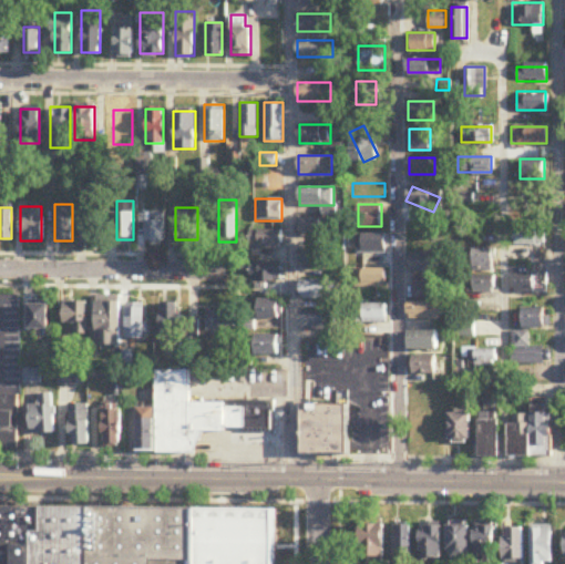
[(145,209),(145,243),(164,243),(164,209),(145,209)]
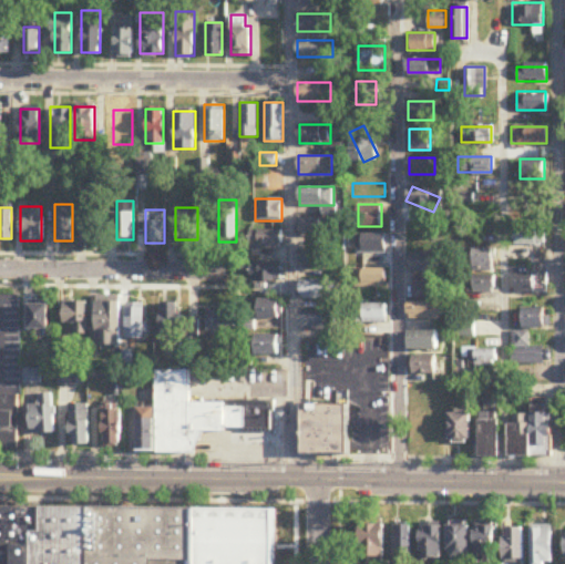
[(335,217),(299,217),(299,234),(335,234),(335,217)]
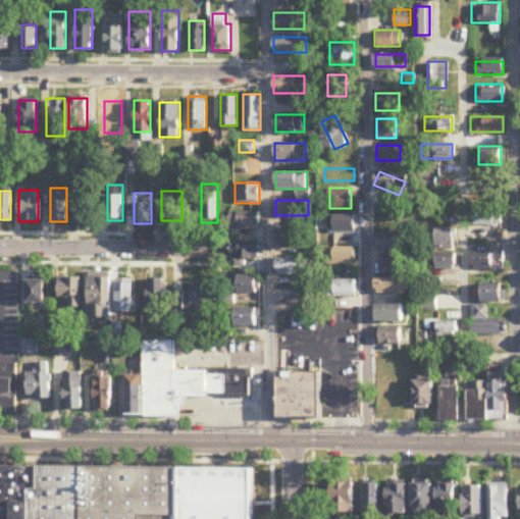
[(78,223),(95,223),(95,202),(78,202),(78,223)]
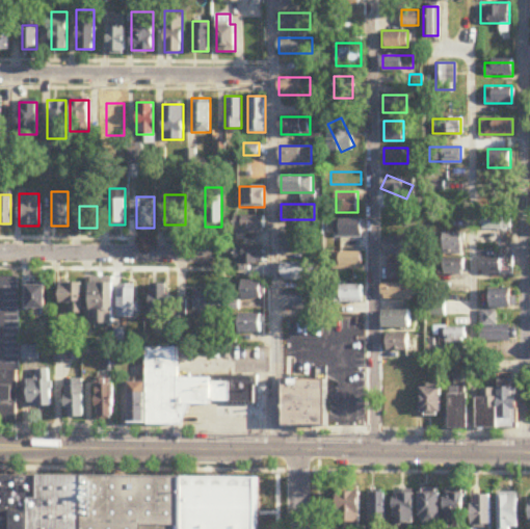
[(509,229),(509,213),(480,213),(480,229),(509,229)]
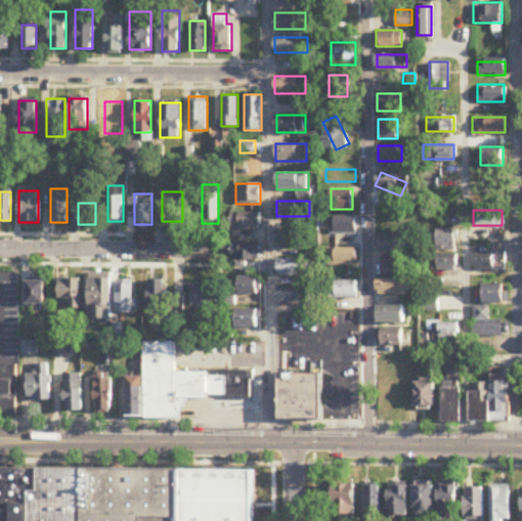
[(231,228),(260,228),(260,213),(231,213),(231,228)]
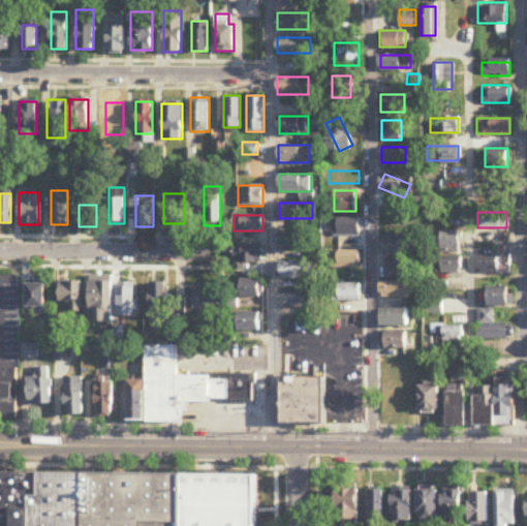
[(359,218),(335,218),(335,236),(359,235),(359,218)]
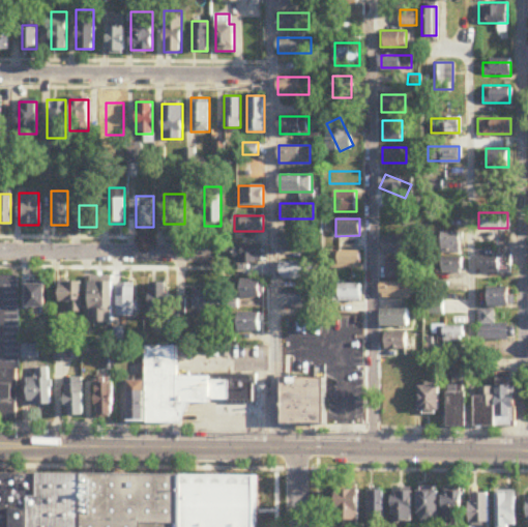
[(459,252),(459,233),(439,233),(439,252),(459,252)]
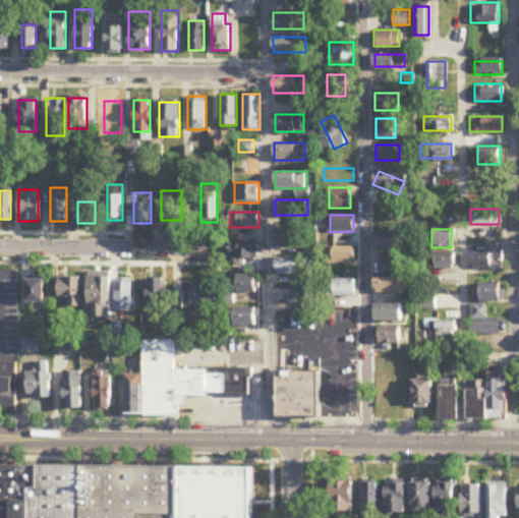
[(376,230),(376,248),(402,248),(402,230),(376,230)]
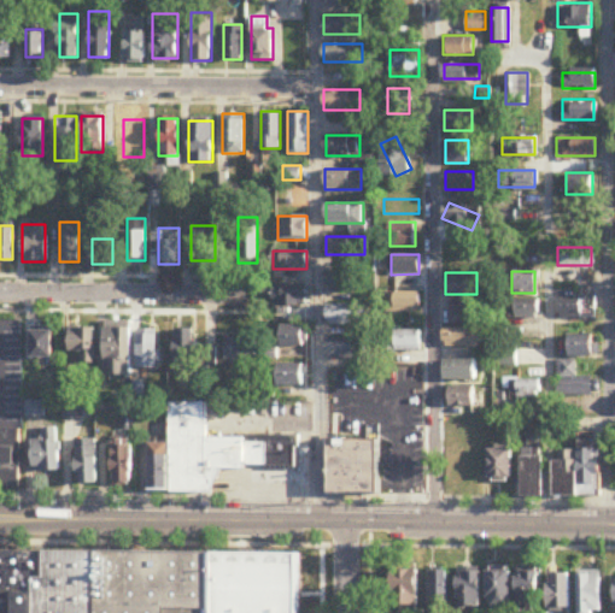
[(361,290),(361,278),(327,278),(327,290),(361,290)]
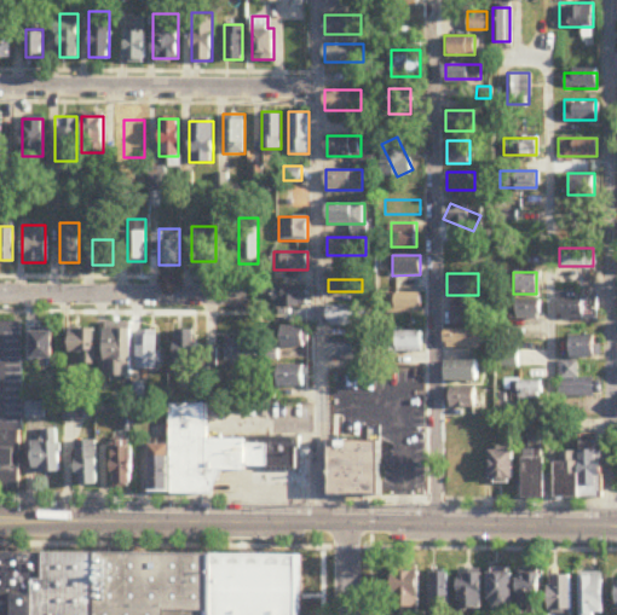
[(421,291),(387,291),(387,312),(421,312),(421,291)]
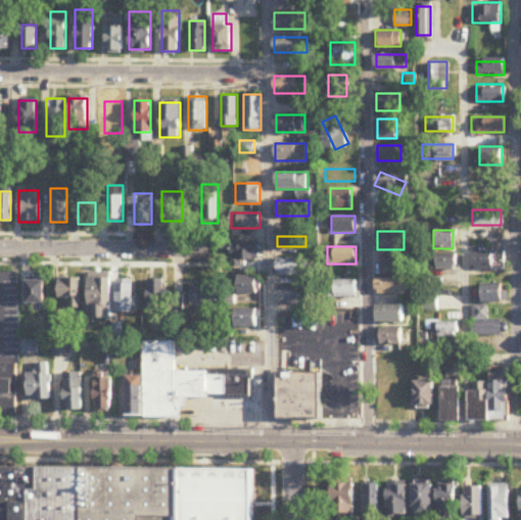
[(259,258),(259,247),(230,247),(230,258),(259,258)]
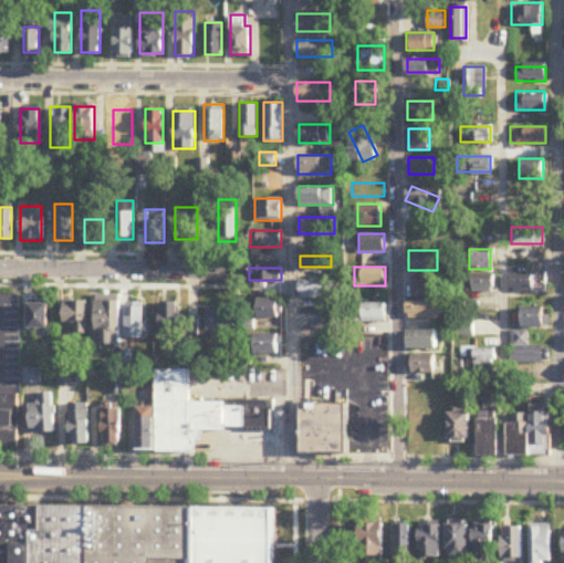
[(510,291),(545,291),(545,272),(510,272),(510,291)]
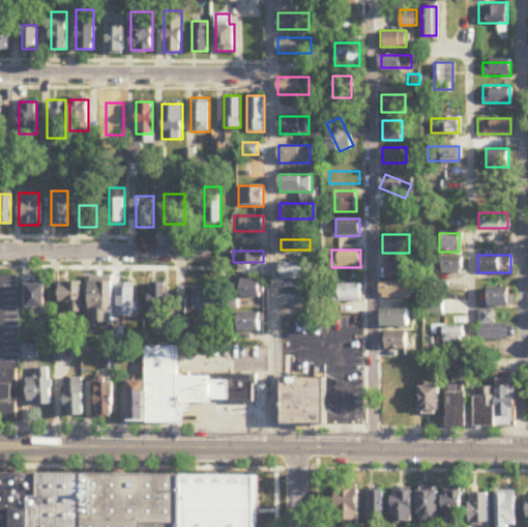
[(435,257),(435,272),(461,272),(461,257),(435,257)]
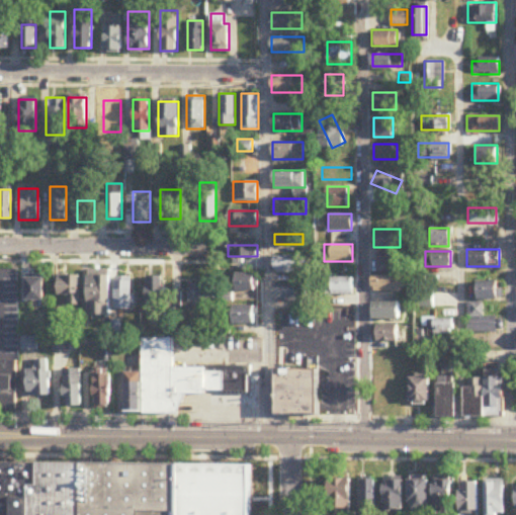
[(376,270),(393,270),(393,254),(376,254),(376,270)]
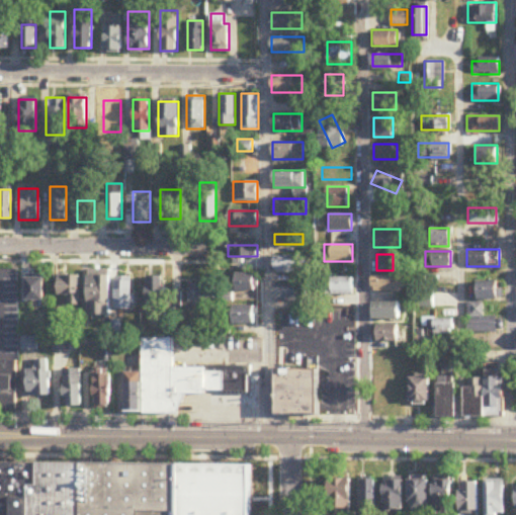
[(274,255),(274,271),(306,271),(306,255),(274,255)]
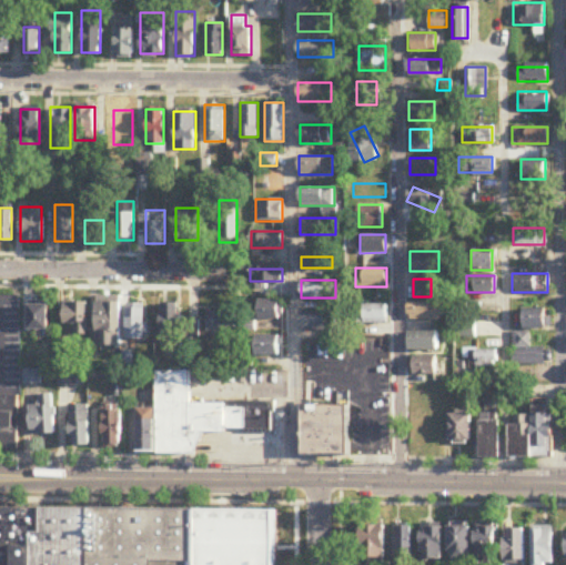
[(280,320),(280,299),(258,299),(258,320),(280,320)]
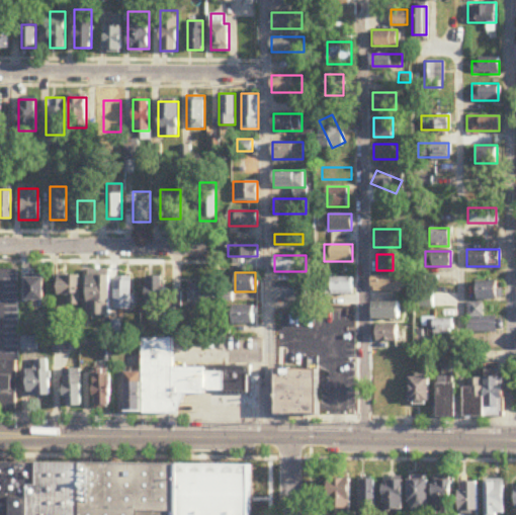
[(67,305),(78,305),(78,273),(58,273),(58,295),(67,295),(67,305)]
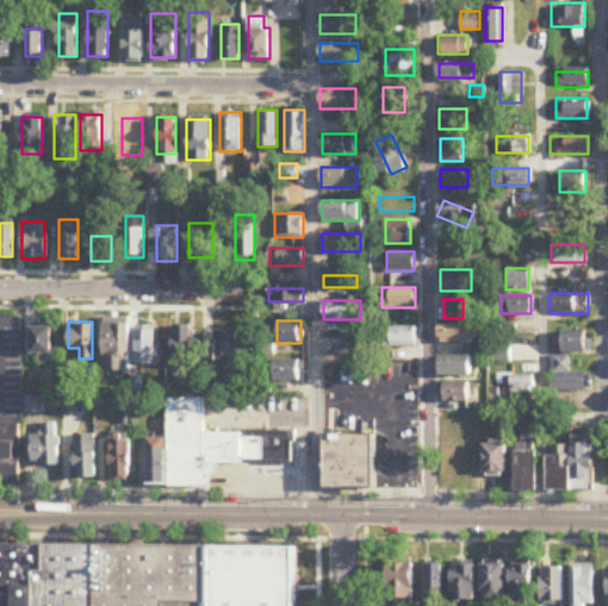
[(129,370),(129,323),(103,323),(103,370),(129,370)]
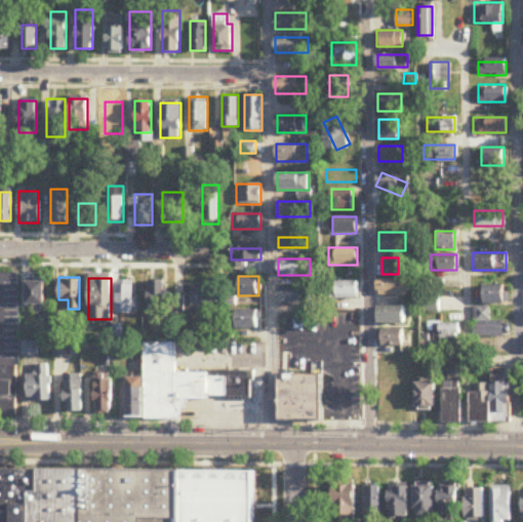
[(25,304),(43,304),(43,280),(25,280),(25,304)]
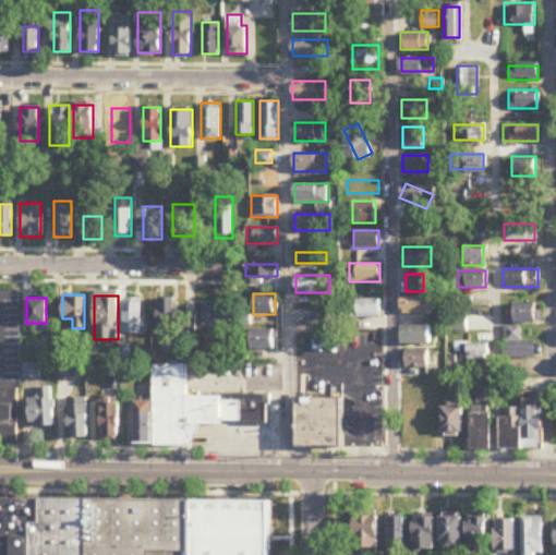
[(143,298),(123,298),(123,333),(143,333),(143,298)]
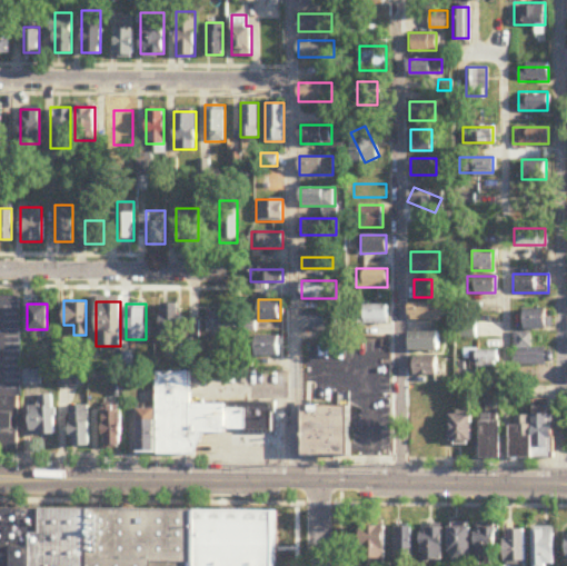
[(162,348),(181,348),(181,304),(162,304),(162,348)]
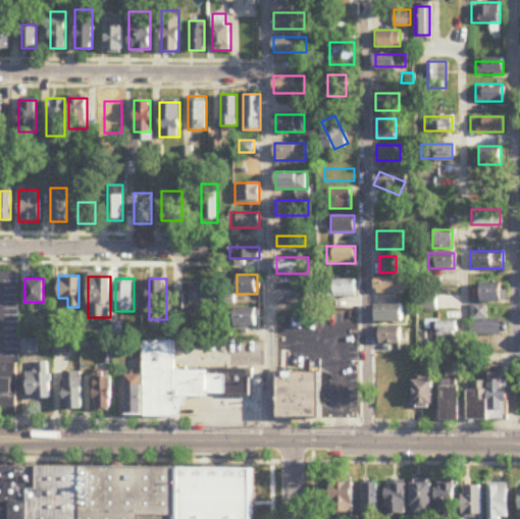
[(374,278),(374,294),(404,294),(404,278),(374,278)]
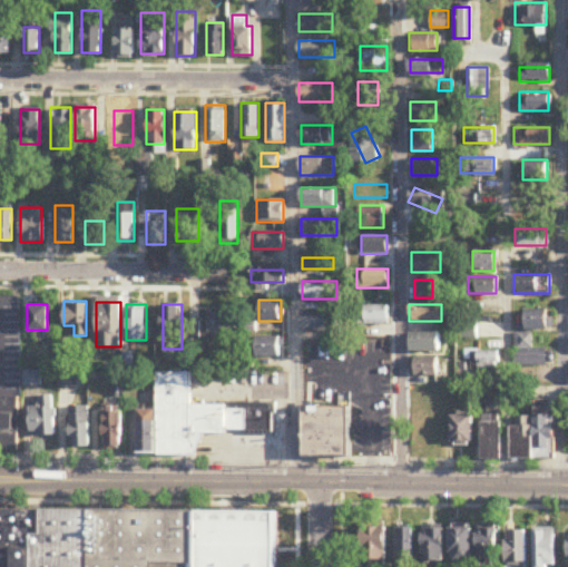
[(388,324),(388,305),(354,305),(354,324),(388,324)]
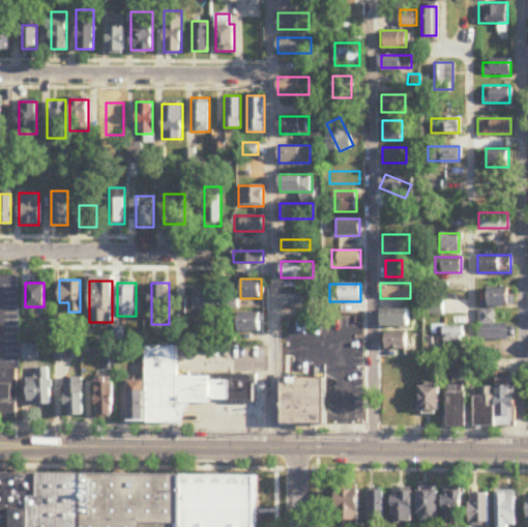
[(487,287),(487,304),(512,304),(512,287),(487,287)]
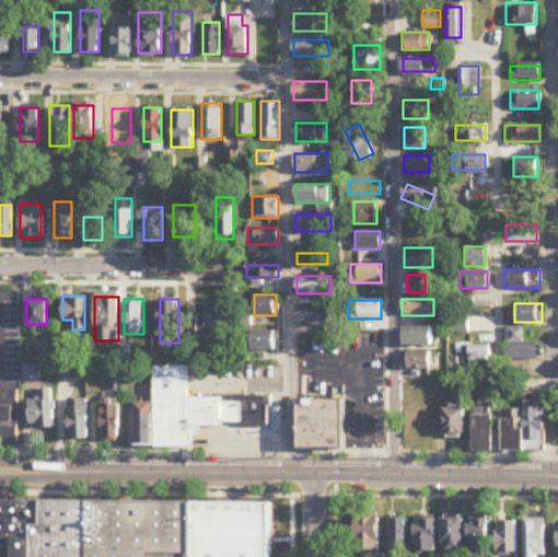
[(204,325),(231,325),(231,306),(204,306),(204,325)]
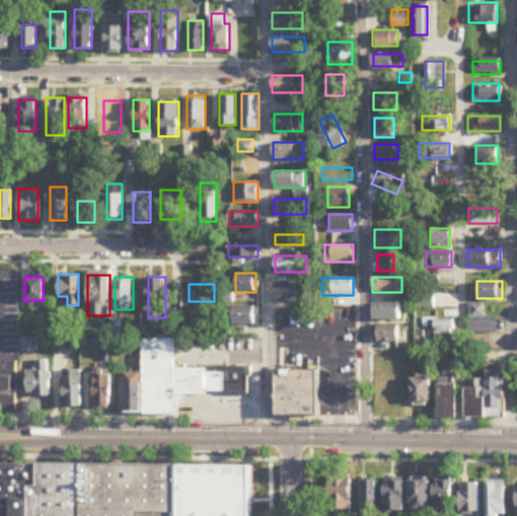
[(275,300),(309,300),(309,284),(275,284),(275,300)]
